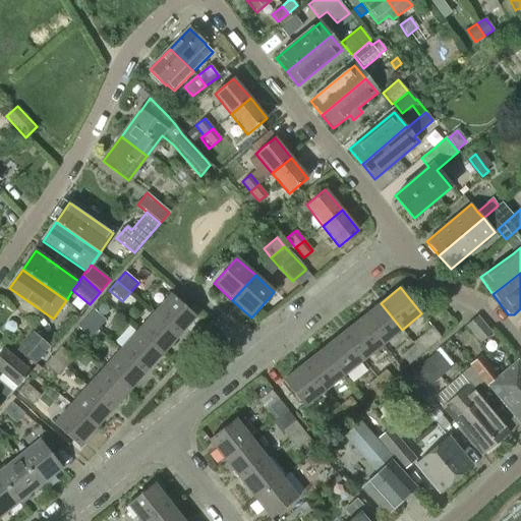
[(171,294),(154,312),(179,336),(196,316),(171,294)]
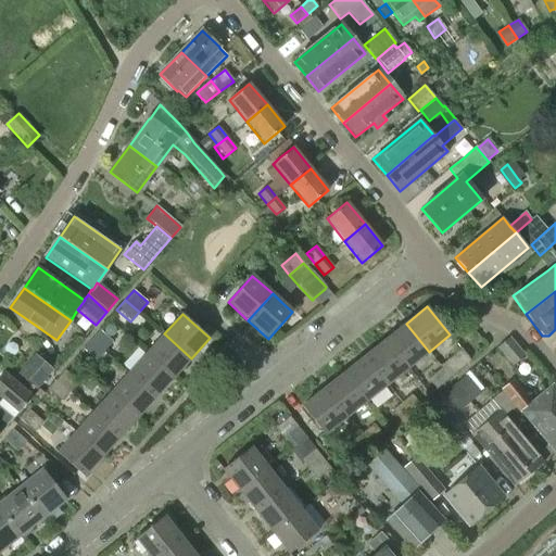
[(429,352),(406,324),(386,340),(408,368),(429,352)]
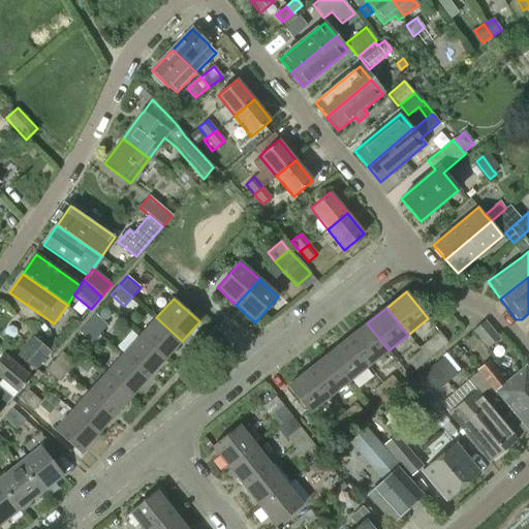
[(86,323),(99,335),(107,325),(94,314),(86,323)]
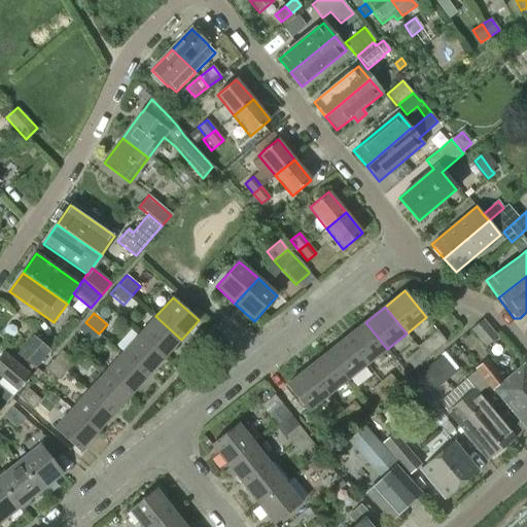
[(155,316),(139,336),(165,358),(181,340),(155,316)]
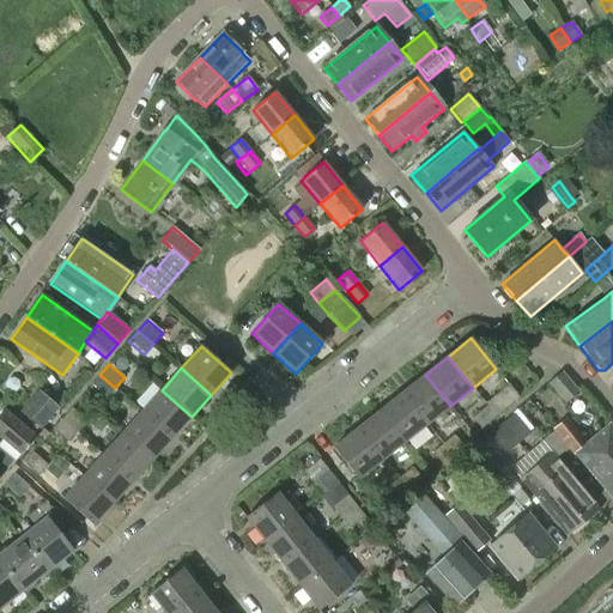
[(580,392),(562,371),(547,383),(565,404),(580,392)]
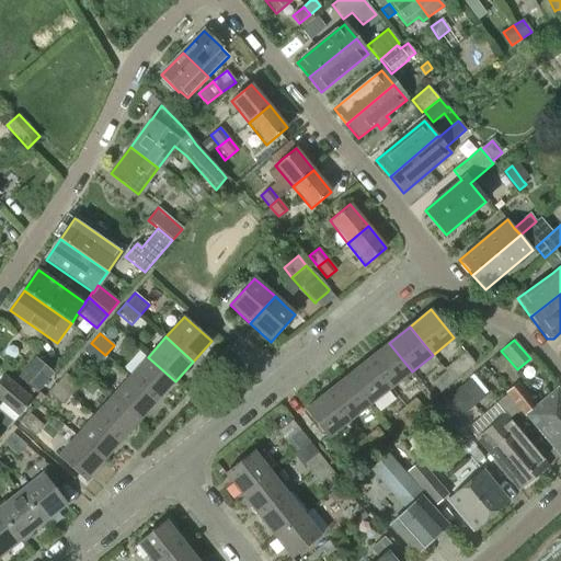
[(105,355),(91,343),(83,353),(96,365),(105,355)]
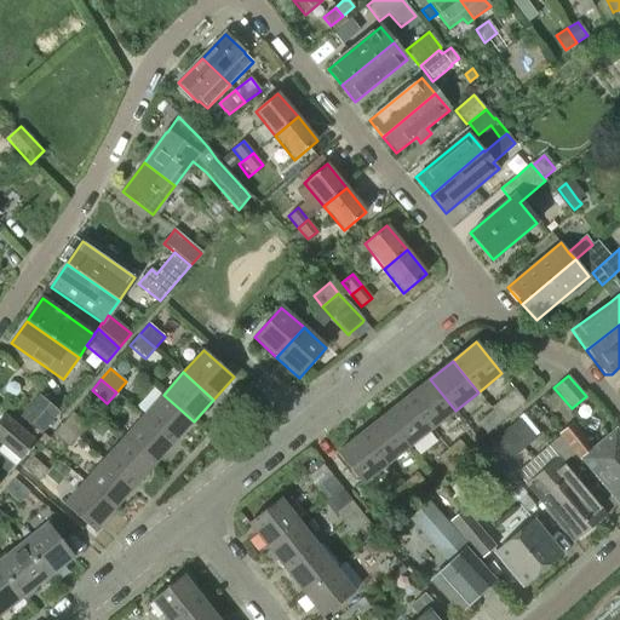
[(455,411),(430,379),(407,397),(431,429),(455,411)]
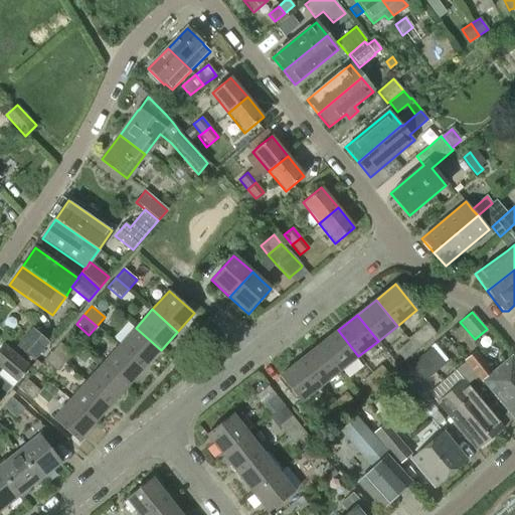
[(416,350),(436,334),(426,323),(407,339),(408,341),(416,350)]
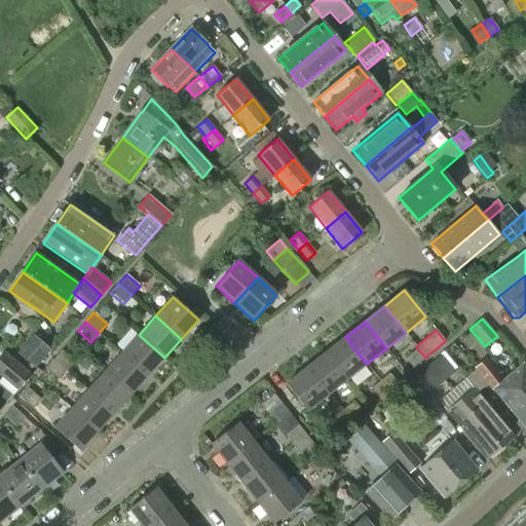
[(20,351),(16,354),(35,369),(50,350),(33,335),(20,351)]
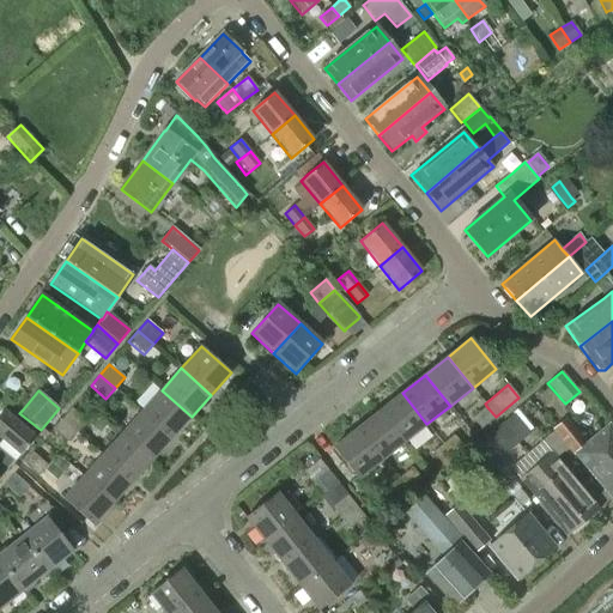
[(162,390),(141,412),(171,438),(192,417),(162,390)]
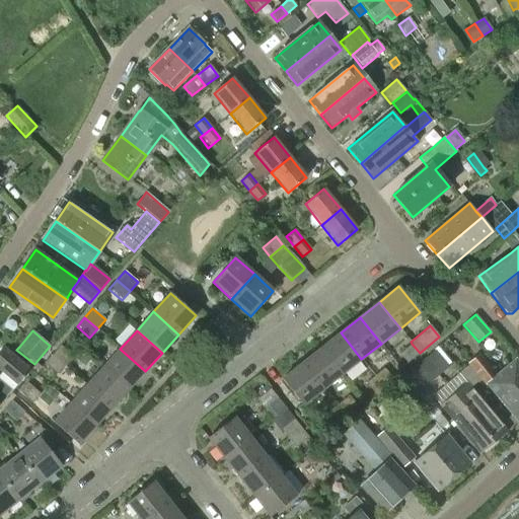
[(341,332),(321,348),(342,374),(361,359),(341,332)]
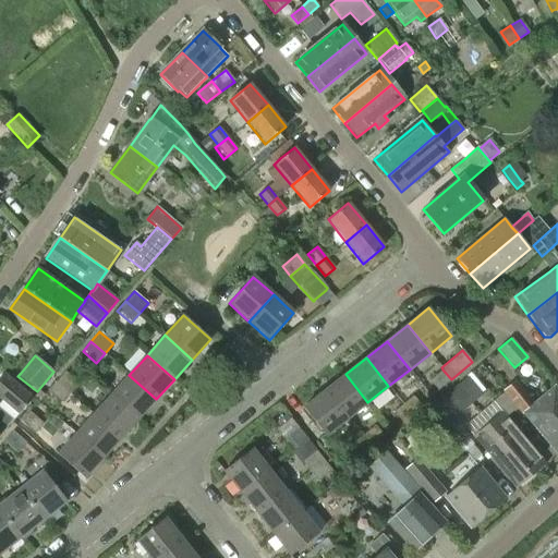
[(451,379),(443,370),(428,380),(437,391),(451,379)]
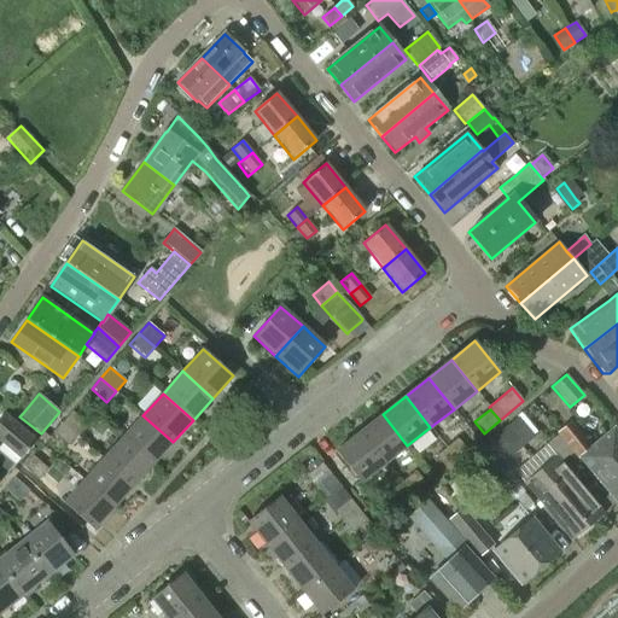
[(71,412),(62,423),(77,436),(87,425),(71,412)]
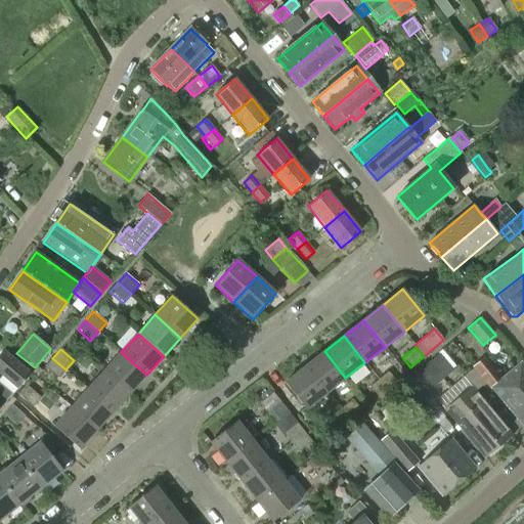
[(0,355),(0,374),(18,389),(30,375),(3,351),(0,355)]
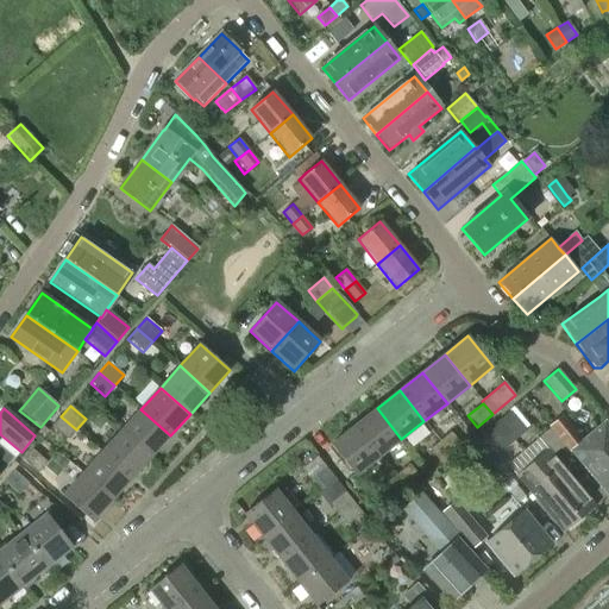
[(401,439),(377,408),(353,427),(378,458),(401,439)]
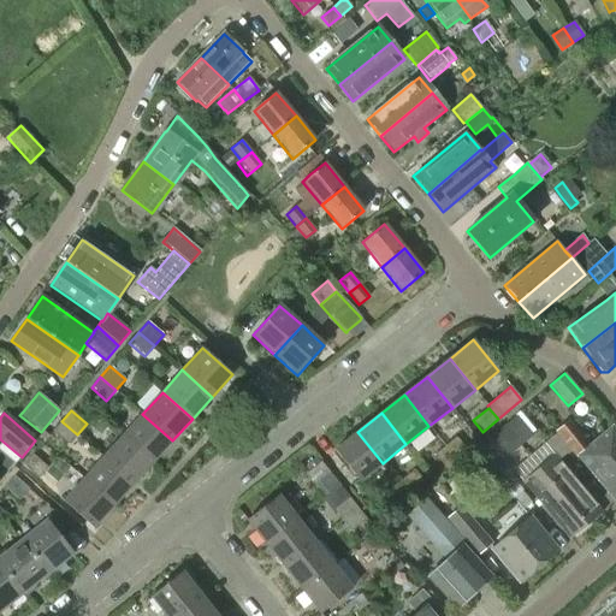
[(142,414),(123,436),(153,462),(172,440),(142,414)]
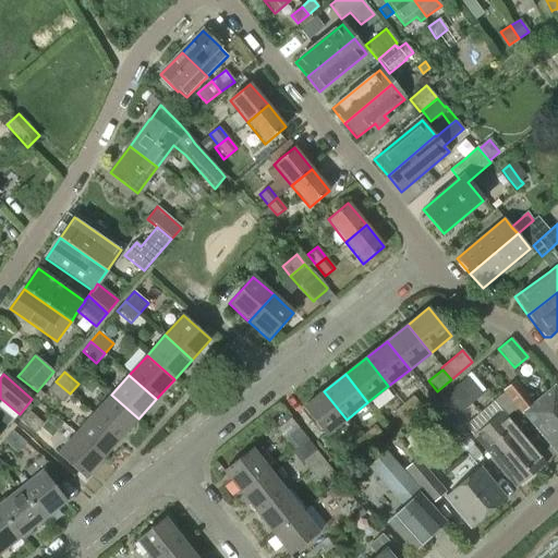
[(466,377),(456,386),(471,404),(482,395),(466,377)]
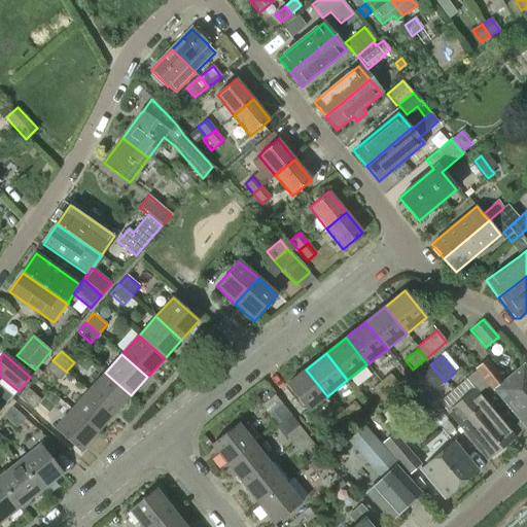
[(66,372),(53,360),(45,370),(59,380),(66,372)]
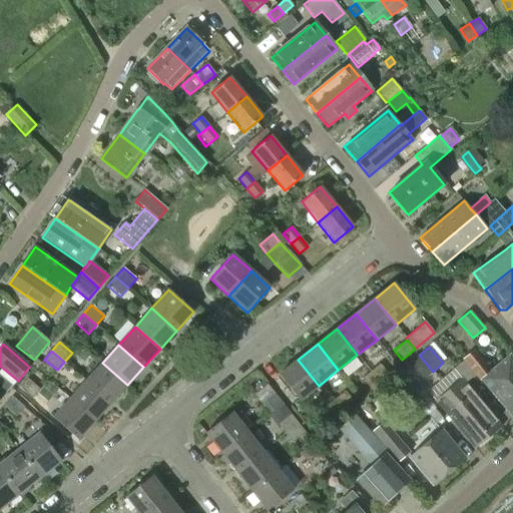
[(512,417),(512,389),(495,368),(492,371),(475,351),(463,361),(479,381),(480,380),(512,418),(512,417)]
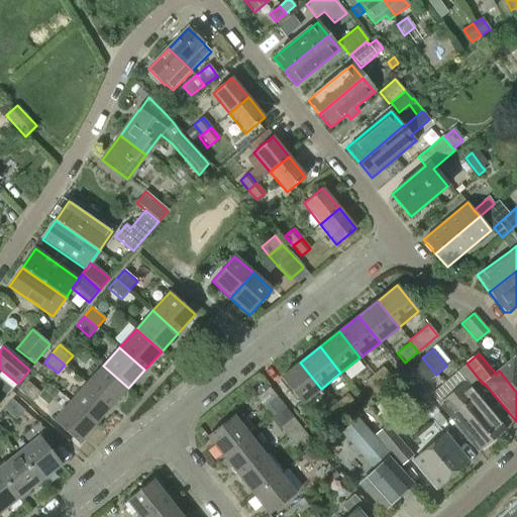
[(436,375),(422,357),(412,367),(426,383),(436,375)]
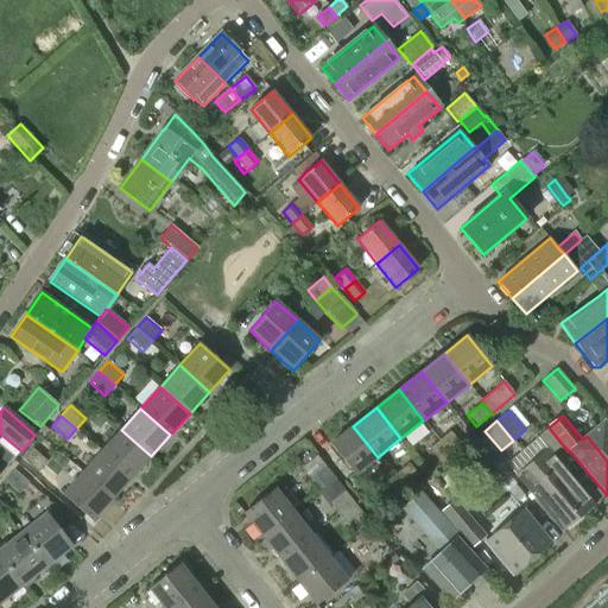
[(607,425),(605,422),(587,436),(607,461),(607,425)]
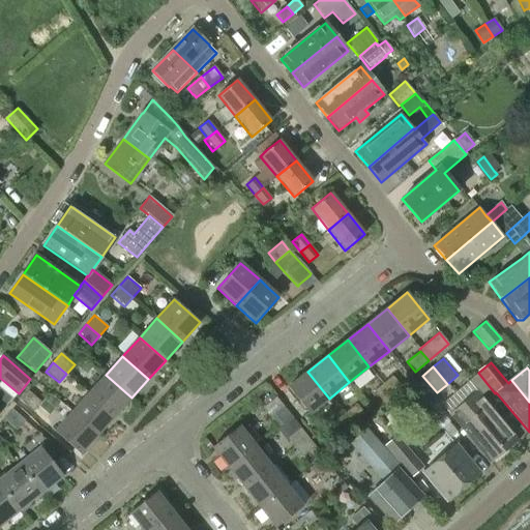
[(329,399),(307,372),(288,387),(310,414),(329,399)]
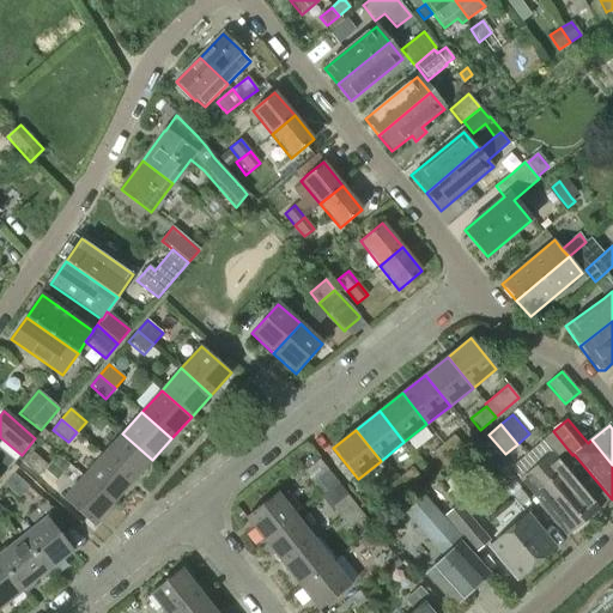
[(552,431),(541,441),(557,457),(568,449),(552,431)]
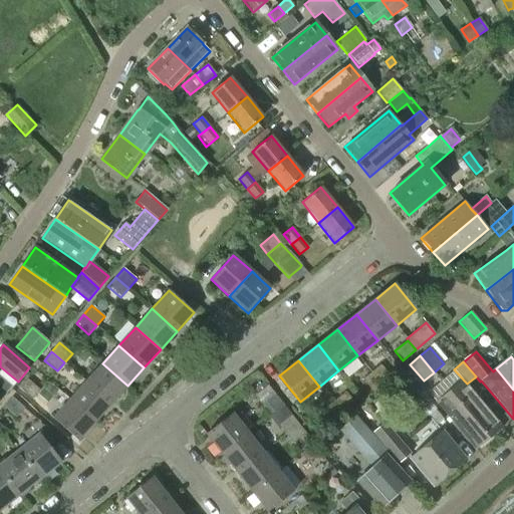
[(127,386),(102,363),(85,381),(110,405),(127,386)]
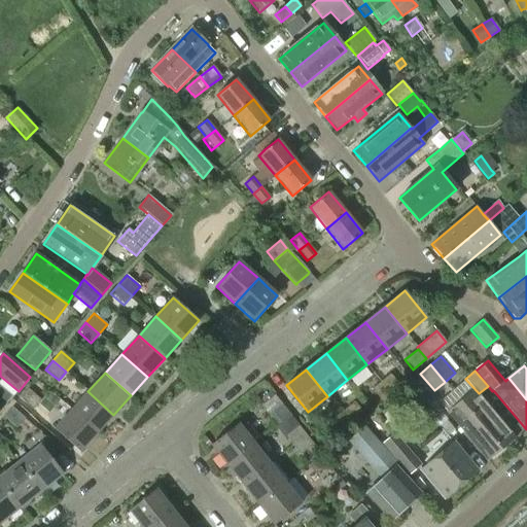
[(381,381),(391,394),(400,387),(390,374),(381,381)]
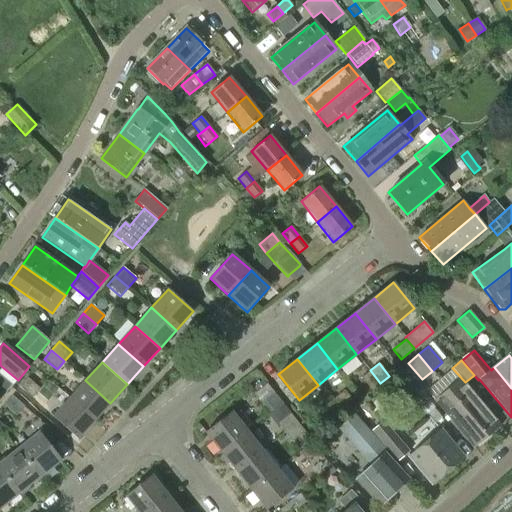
[(380,383),(370,370),(360,378),(371,391),(380,383)]
